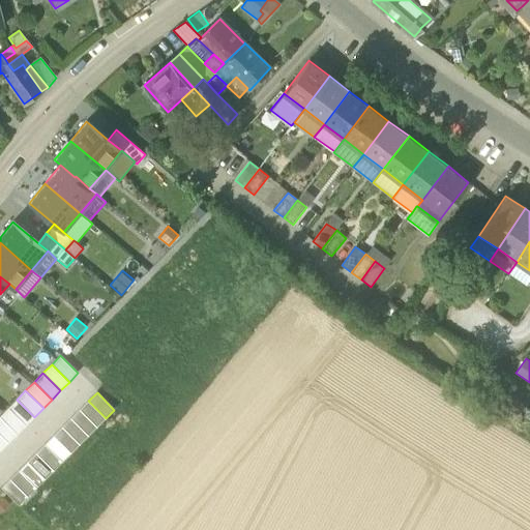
[(17,400),(8,408),(26,425),(34,417),(17,400)]
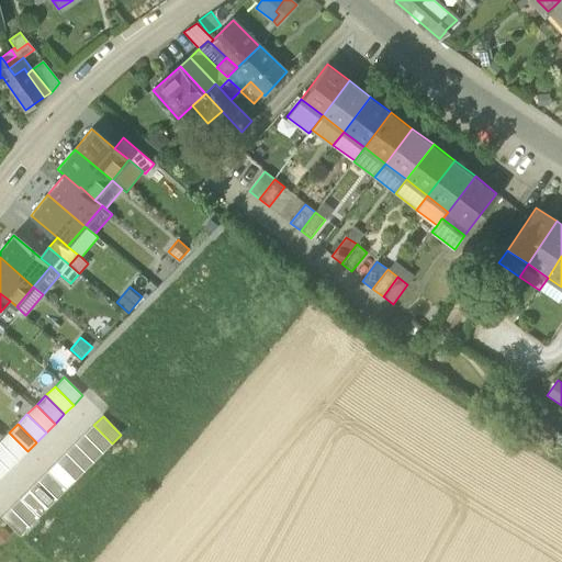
[(93,425),(85,435),(103,452),(112,444),(93,425)]
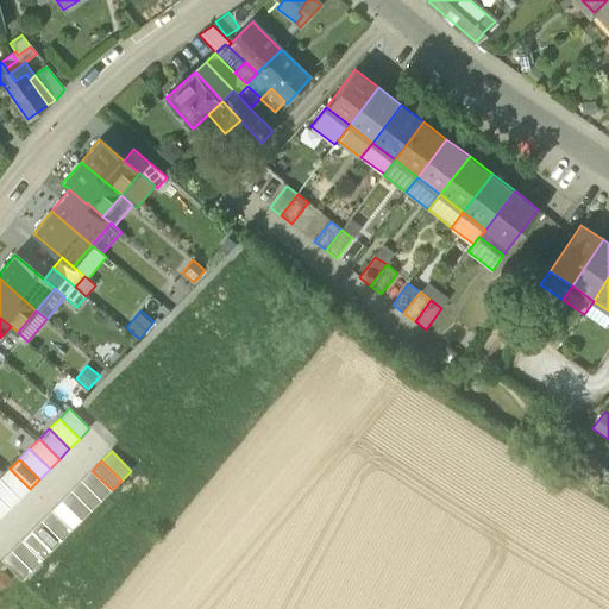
[(10,469),(0,478),(0,479),(19,500),(30,489),(10,469)]
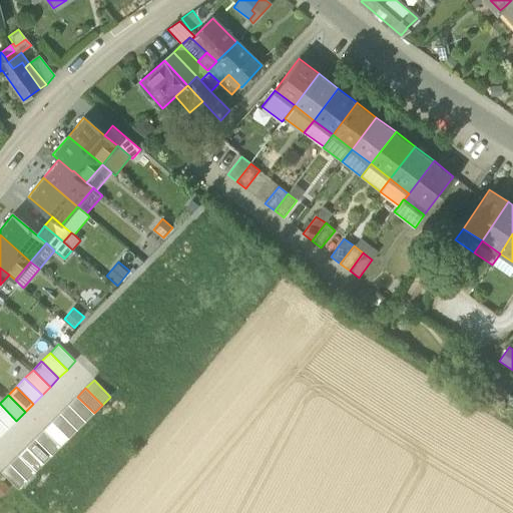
[(77,397),(68,405),(85,422),(94,413),(77,397)]
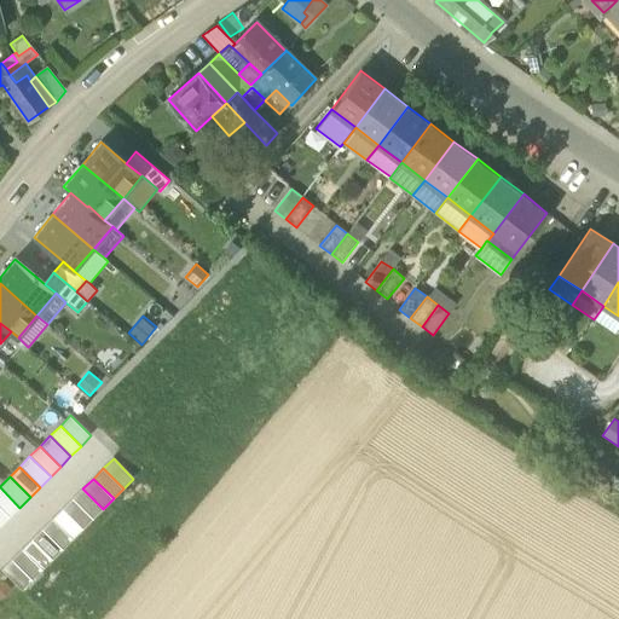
[(0,487),(0,508),(10,518),(19,508),(0,487)]
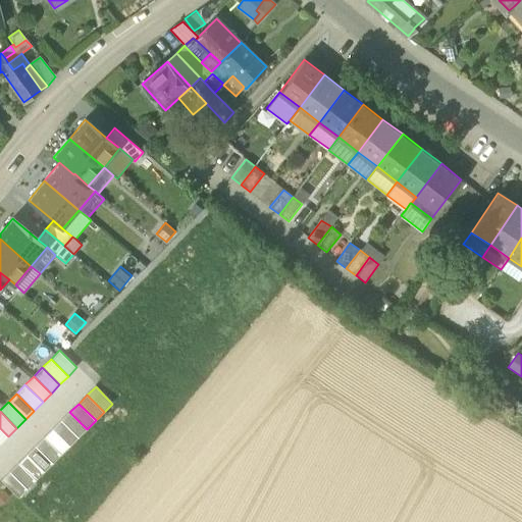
[(69,412),(61,421),(79,437),(87,429),(69,412)]
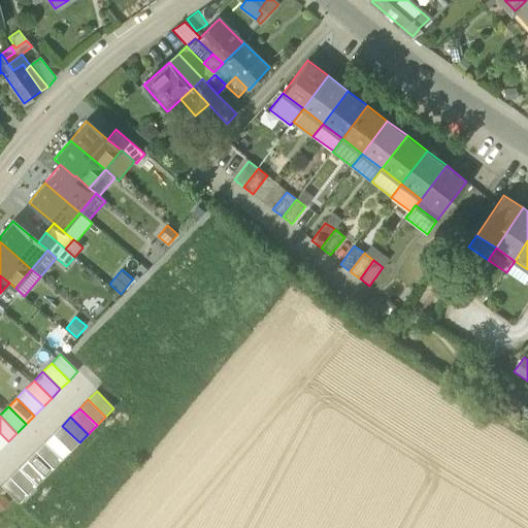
[(62,426),(54,434),(71,452),(79,442),(62,426)]
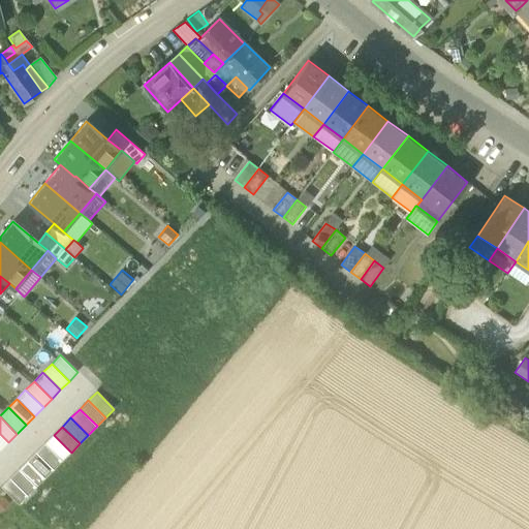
[(54,435),(44,444),(62,461),(71,453),(54,435)]
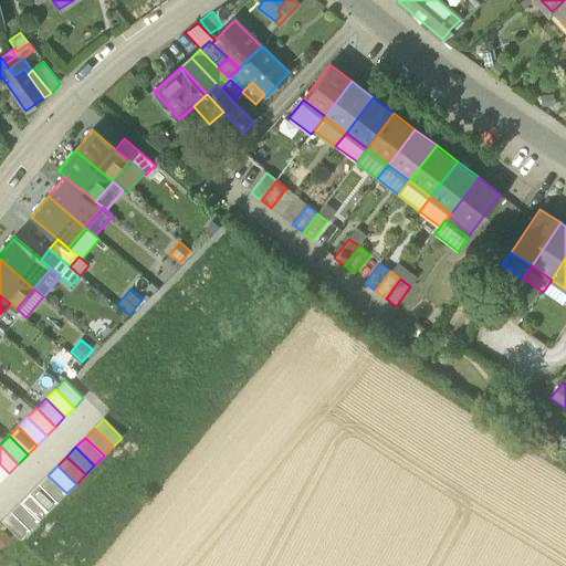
[(48,475),(39,484),(58,503),(66,493),(48,475)]
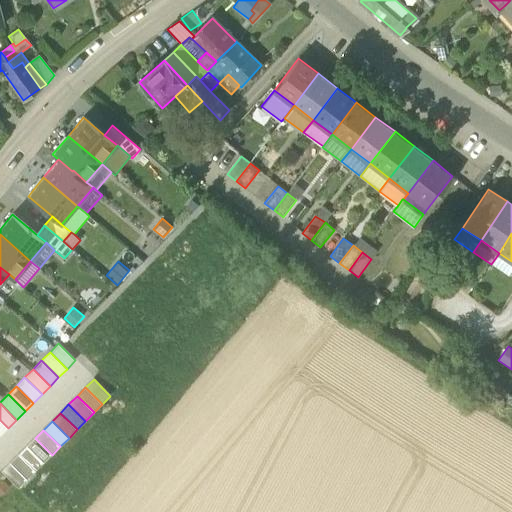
[(35,438),(27,446),(44,463),(52,455),(35,438)]
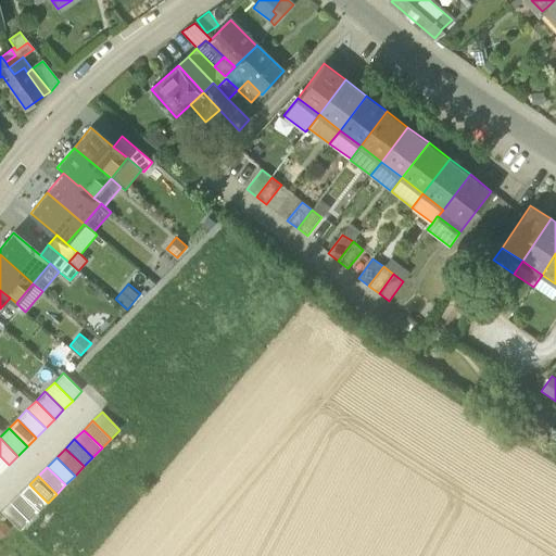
[(29,484),(20,494),(38,513),(48,503),(29,484)]
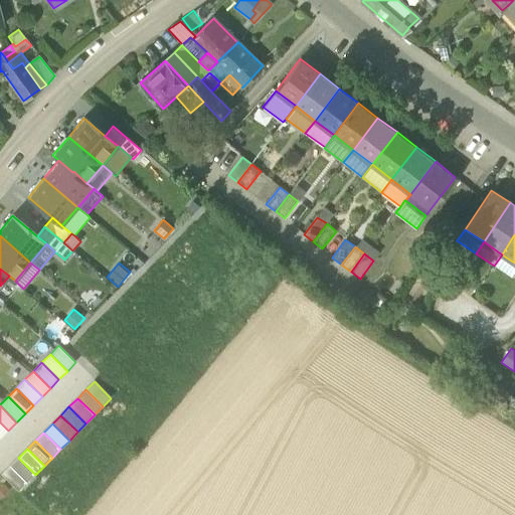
[(18,458),(10,466),(27,483),(35,475),(18,458)]
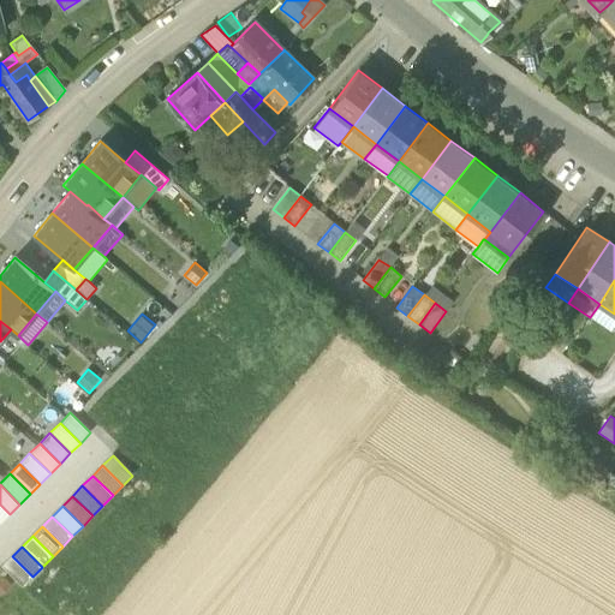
[(12,556),(3,567),(22,586),(33,577),(12,556)]
